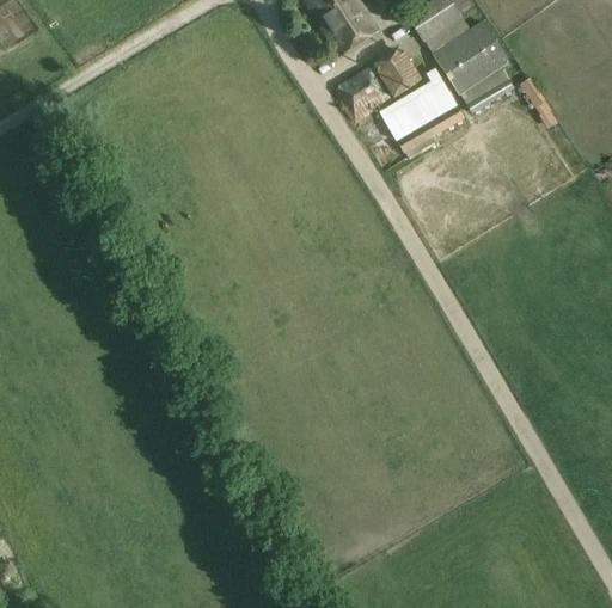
[(306,0),(340,54),(378,30),(359,0),(306,0)]
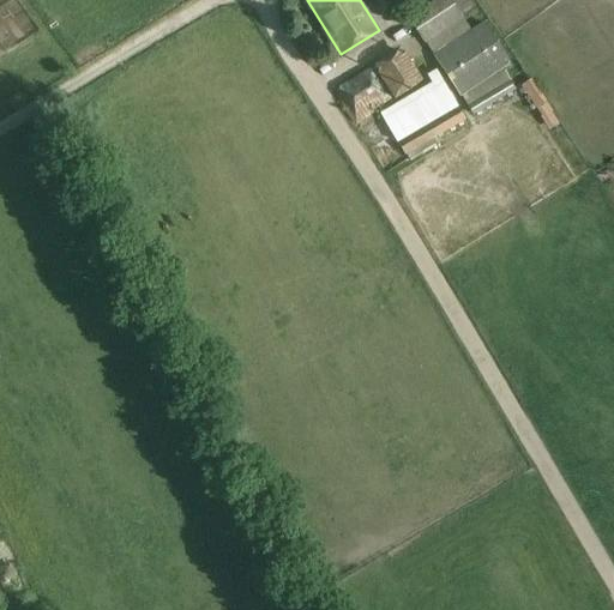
[(377,0),(384,10),(398,0),(377,0)]
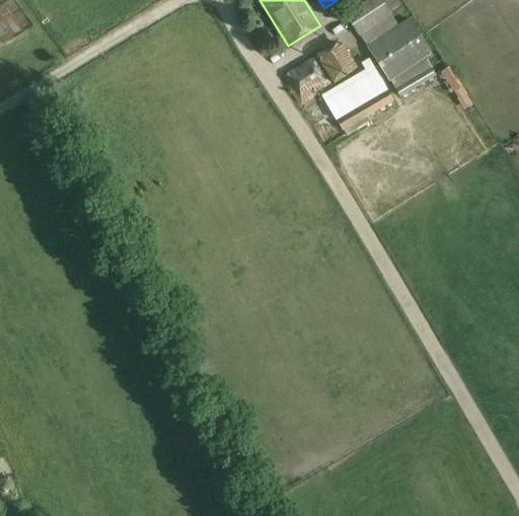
[(361,34),(389,80),(390,79),(400,96),(437,74),(425,56),(431,52),(409,16),(397,24),(382,0),(364,0),(345,12),(359,35),(361,34)]
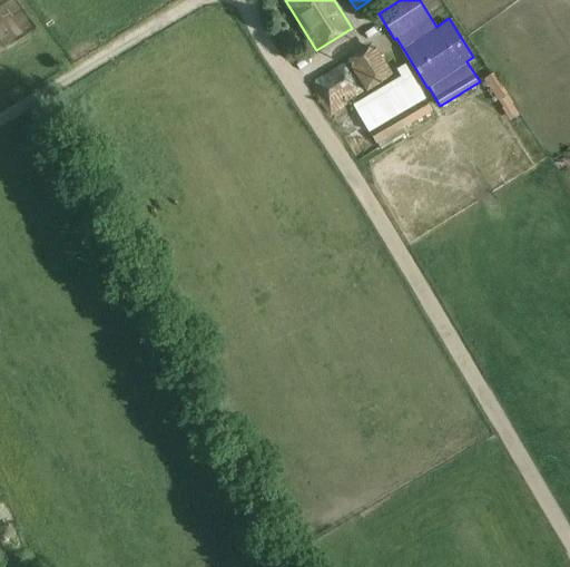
[(379,46),(374,38),(353,51),(372,80),(400,62),(386,41),(379,46)]
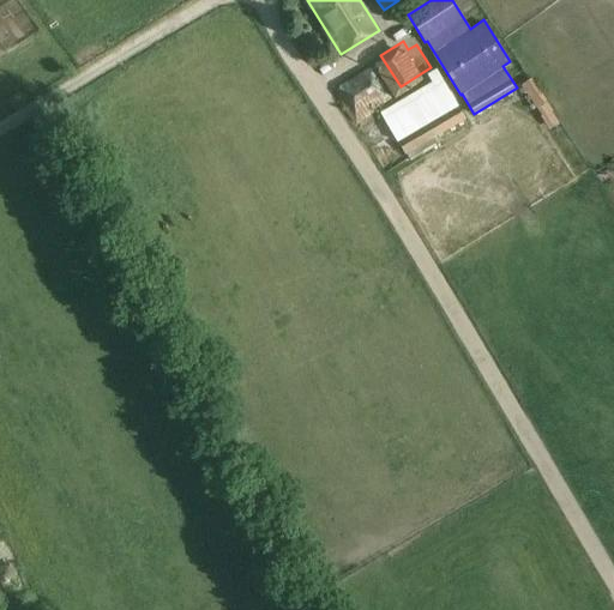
[(392,97),(372,65),(335,89),(337,94),(353,119),(356,121),(392,97)]
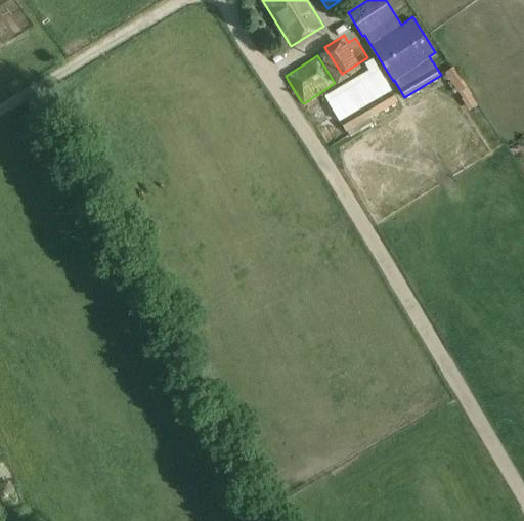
[(368,68),(323,96),(346,131),(348,130),(351,136),(376,121),(373,115),(397,100),(370,59),(365,62),(368,68)]
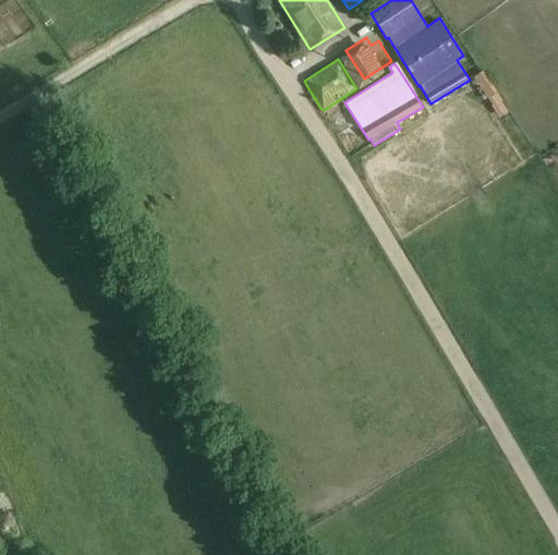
[(469,70),(489,103),(500,96),(478,63),(469,70)]
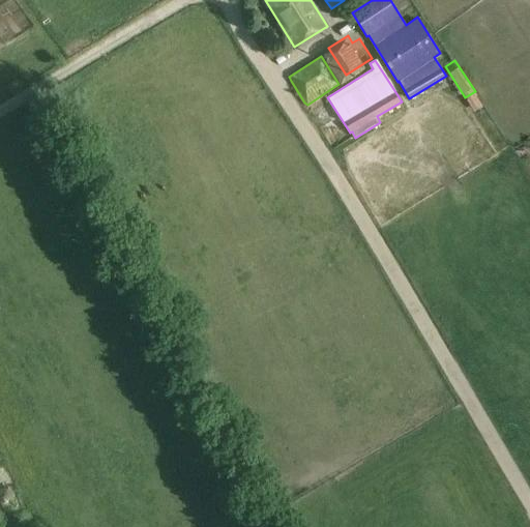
[(482,106),(474,93),(467,98),(474,111),(482,106)]
